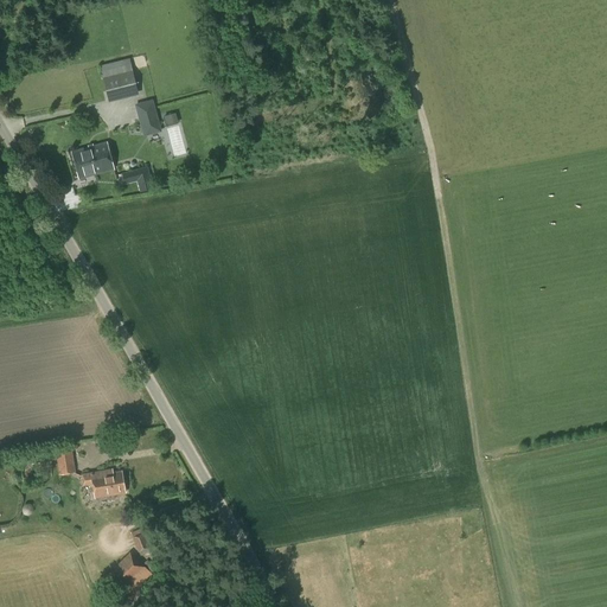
[(108,98),(138,91),(133,74),(103,81),(108,98)]
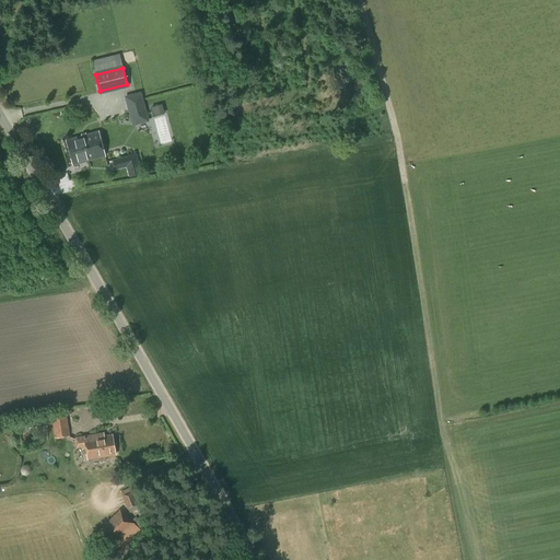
[(129,114),(146,108),(141,92),(124,96),(129,114)]
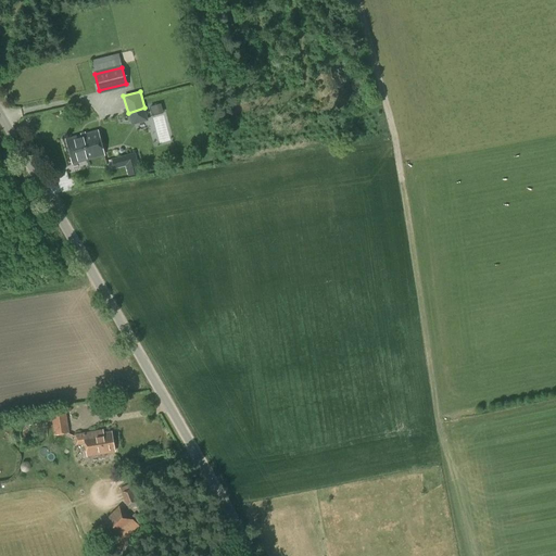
[(161,103),(150,106),(152,116),(163,113),(161,103)]
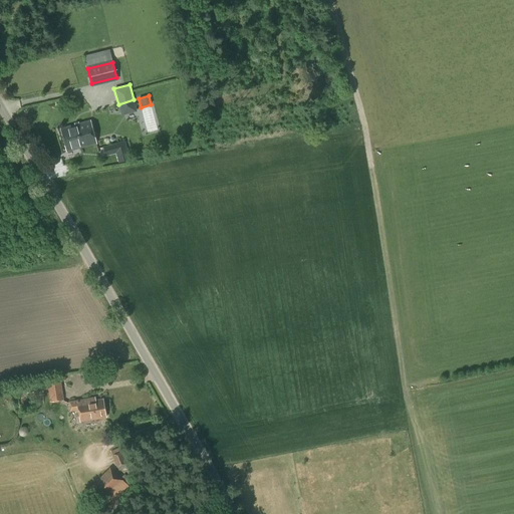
[(64,141),(93,133),(90,121),(61,130),(64,141)]
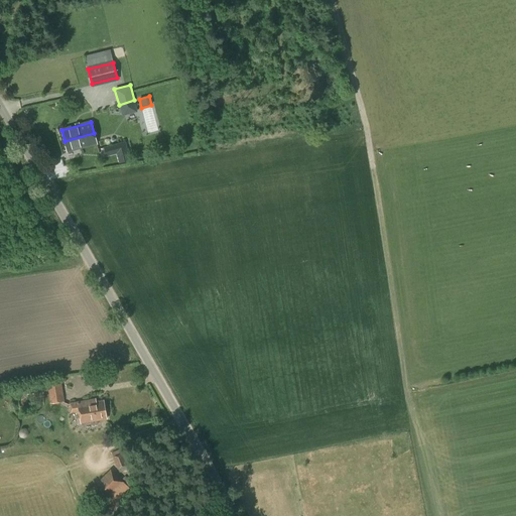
[(94,133),(65,141),(67,152),(97,144),(94,133)]
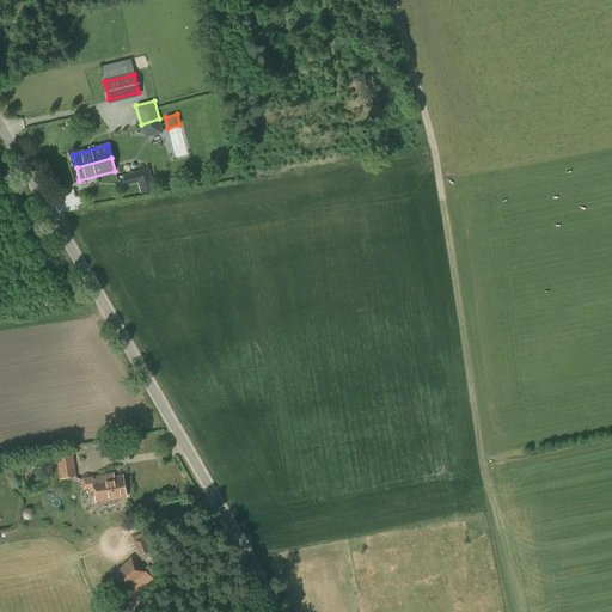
[(148,167),(123,175),(126,185),(138,182),(141,194),(154,190),(148,167)]
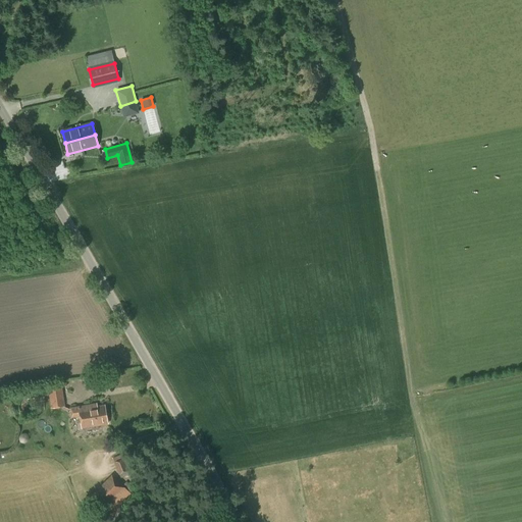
[(51,408),(65,406),(61,384),(48,386),(51,408)]
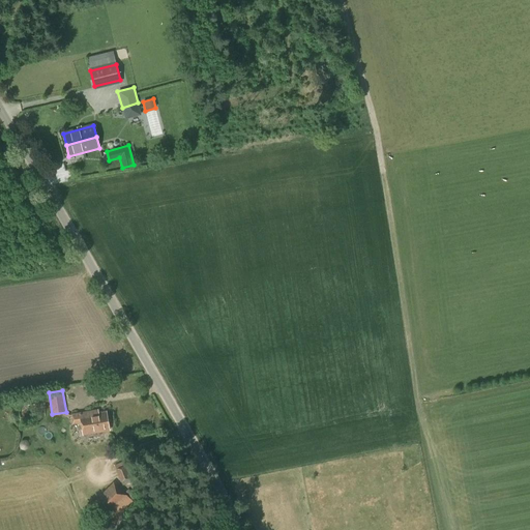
[(38,404),(49,402),(48,395),(37,398),(38,404)]
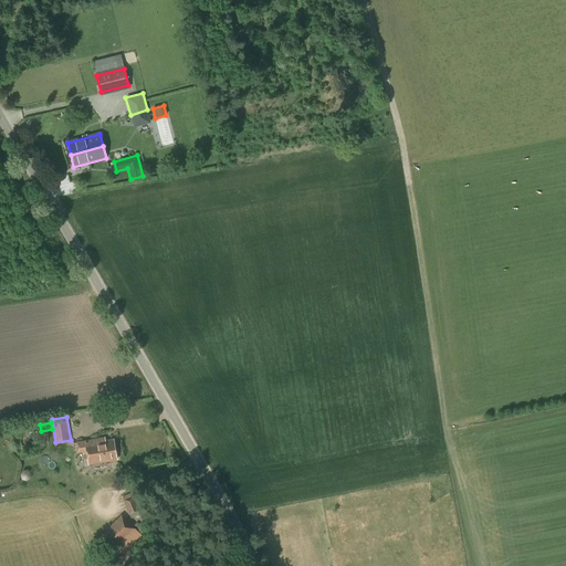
[(88,465),(117,460),(114,439),(105,440),(105,437),(75,442),(77,453),(86,451),(88,465)]
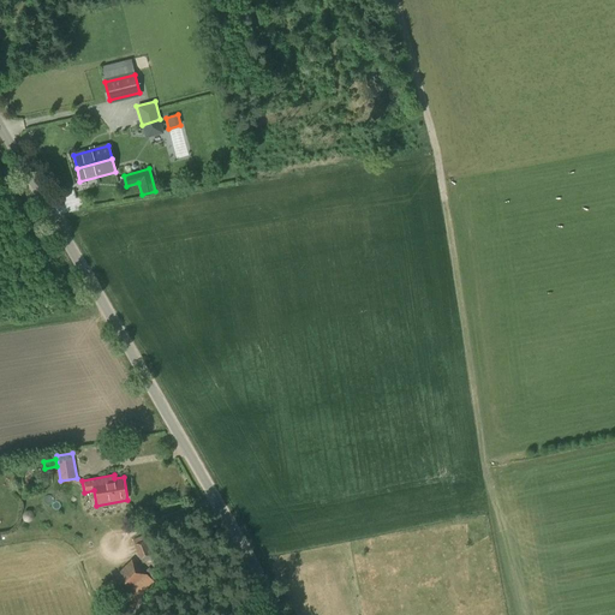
[(126,611),(155,581),(136,563),(107,593),(126,611)]
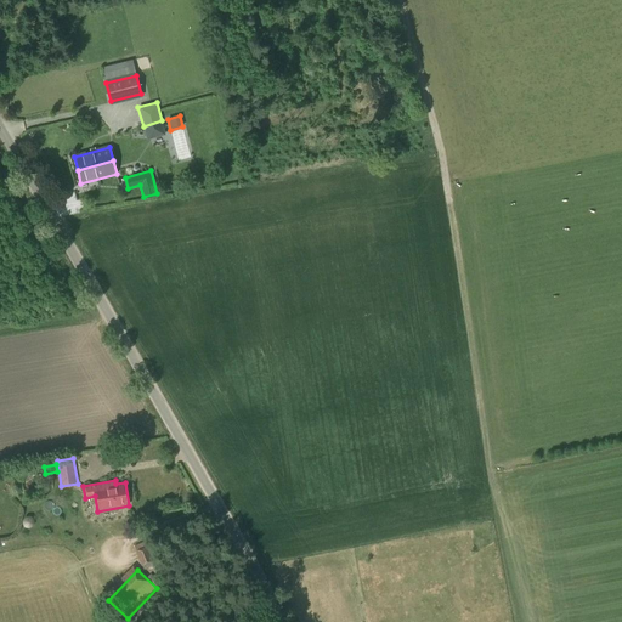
All buildings are outlined.
